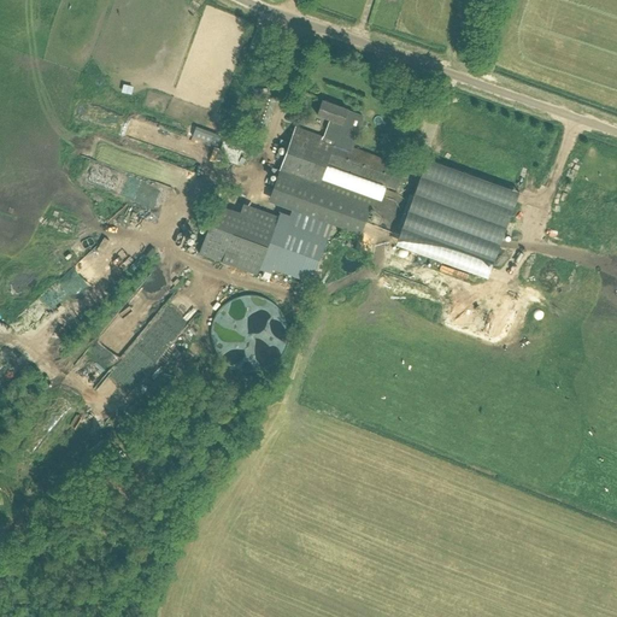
[(374,199),(380,201),(385,188),(395,192),(404,169),(335,144),(347,111),(323,101),(317,116),(330,122),(324,139),(295,128),(269,200),(362,234),(374,199)]
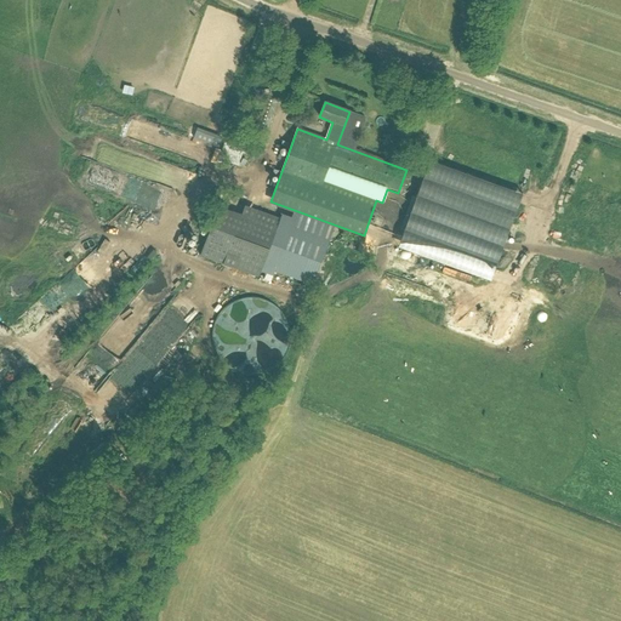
[(429,159),(398,246),(490,280),(522,193),(429,159)]
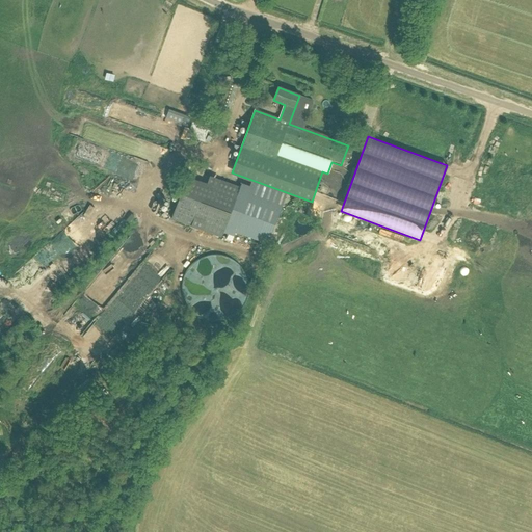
[(240,187),(209,175),(206,183),(187,176),(170,219),(221,238),(240,187)]
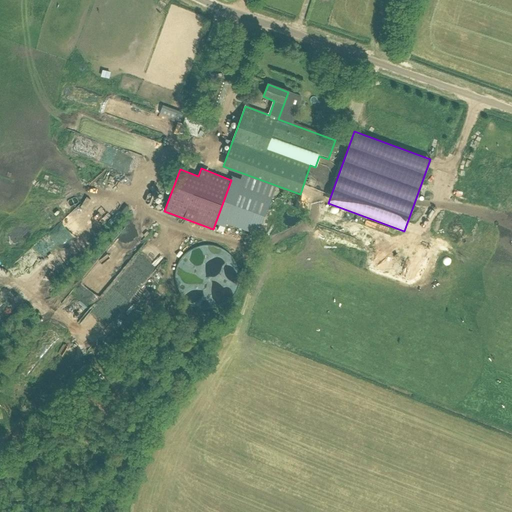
[(238,263),(234,272),(238,274),(242,264),(238,263)]
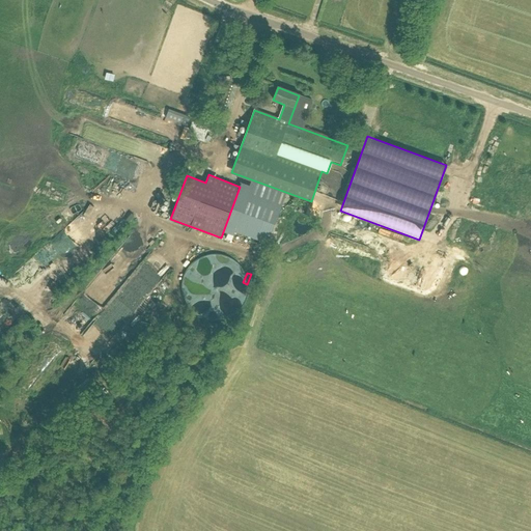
[(204,316),(207,306),(175,295),(174,300),(183,303),(179,310),(188,313),(189,311),(204,316)]
